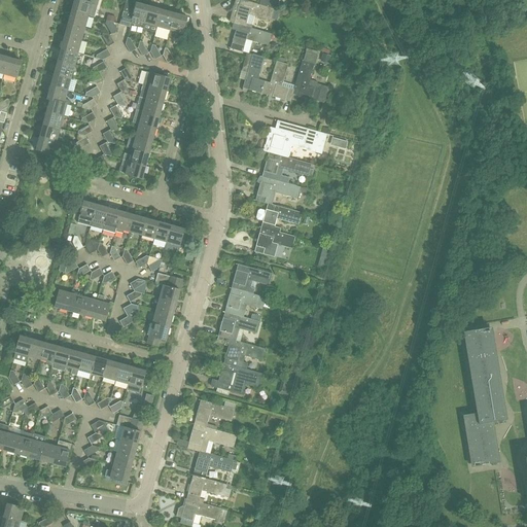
[(73,0),(71,11),(88,15),(94,16),(97,4),(81,0),(73,0)]
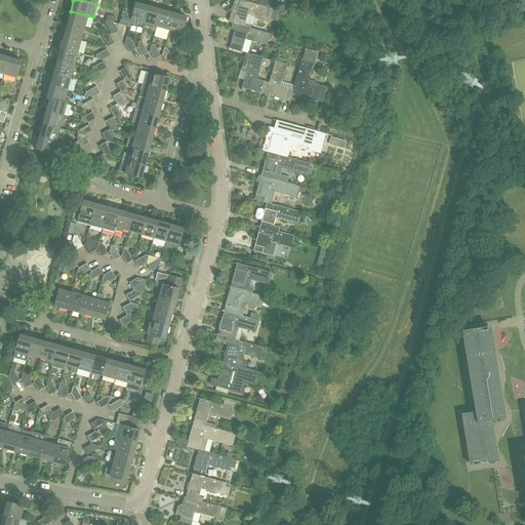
[(148,6),(135,2),(127,0),(125,0),(119,24),(129,27),(130,23),(144,26),(144,23),(148,6)]
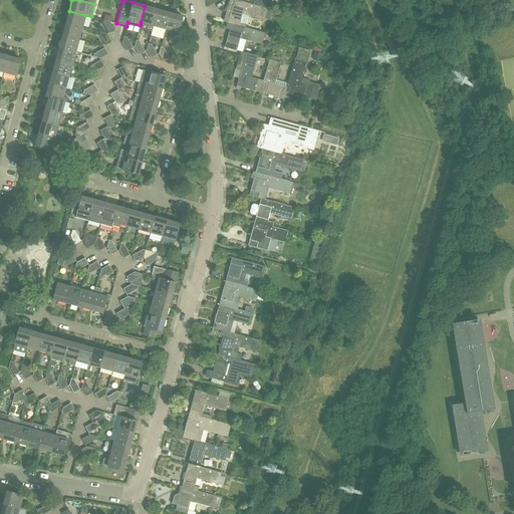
[(242,1),(240,0),(229,0),(223,21),(230,23),(231,23),(239,25),(242,13),(263,20),(267,8),(253,4),(242,1)]
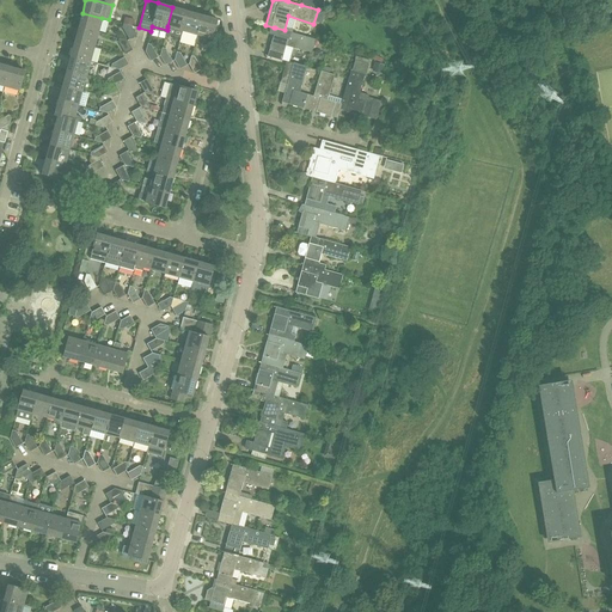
[(167,26),(182,30),(188,11),(172,7),(167,26)]
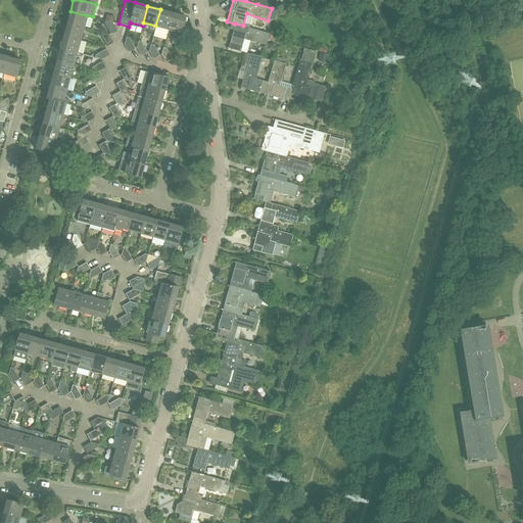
[(160,9),(155,26),(154,32),(167,35),(173,13),(160,9)]
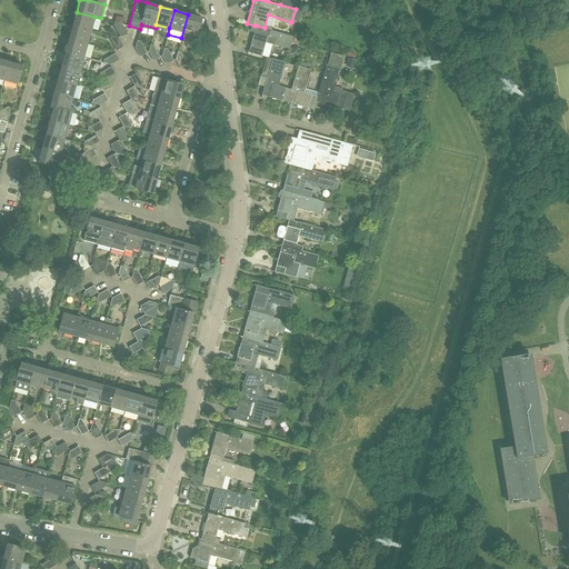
[(77,12),(72,26),(91,30),(95,17),(77,12)]
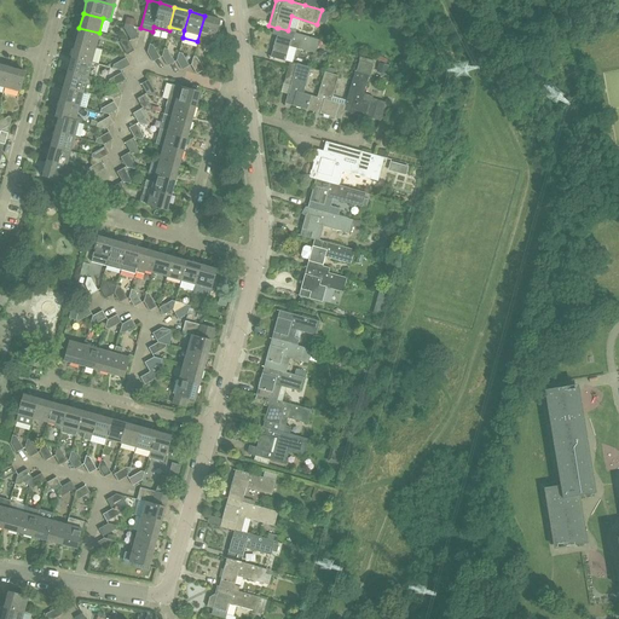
[(204,16),(197,41),(212,46),(219,19),(204,16)]
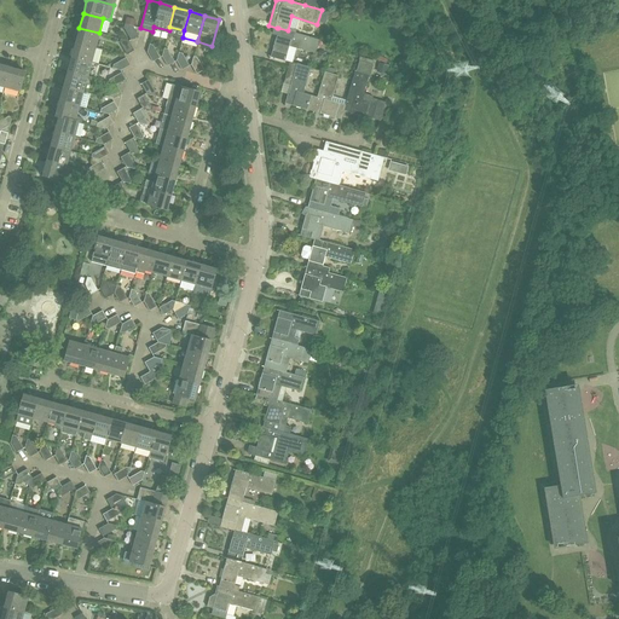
[(403,18),(398,22),(404,29),(409,25),(403,18)]
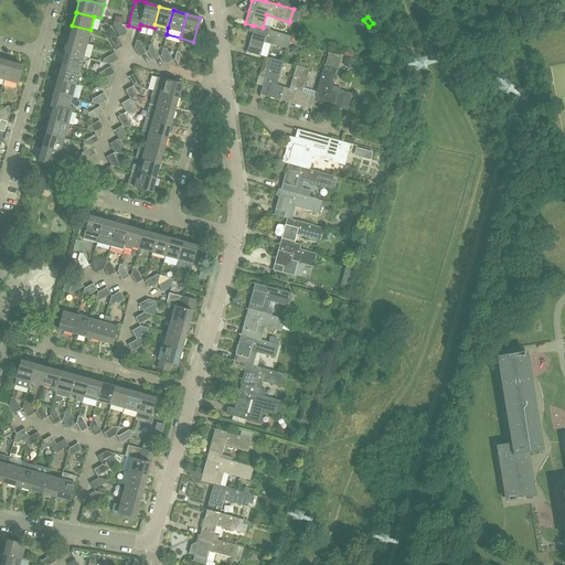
[(121,24),(114,22),(113,25),(119,36),(126,33),(121,24)]
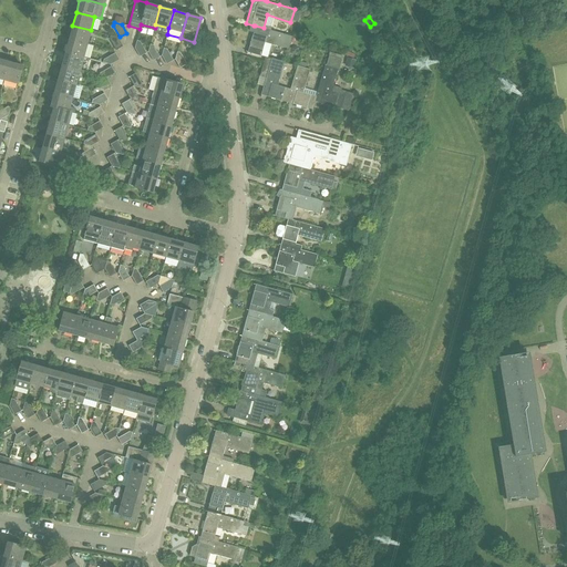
[(72,26),(69,39),(86,43),(91,30),(72,26)]
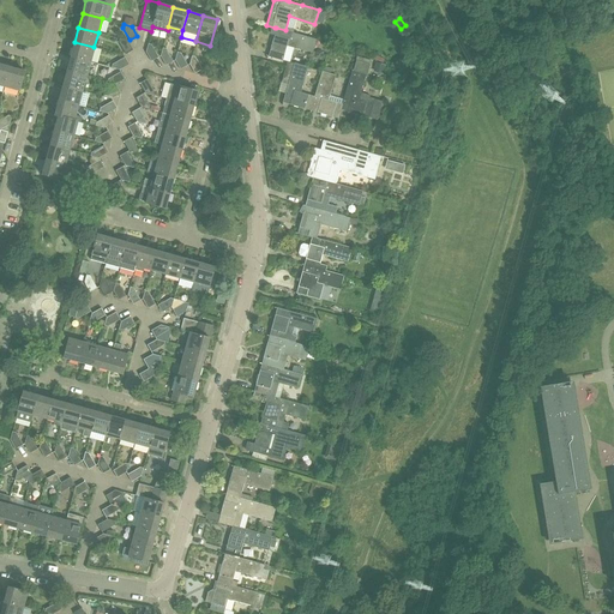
[(276,28),(275,28),(268,56),(283,60),(287,46),(312,53),(315,38),(286,30),(276,28)]
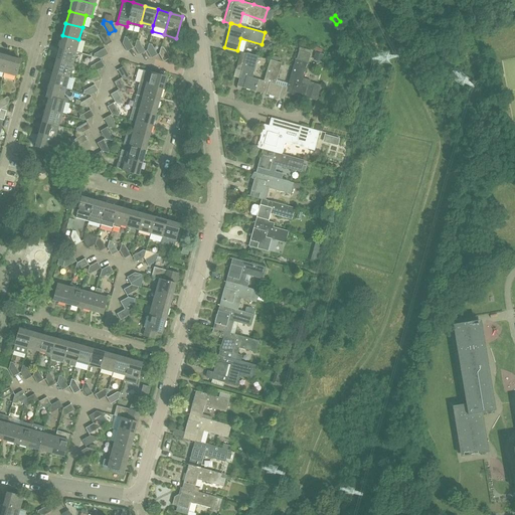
[(106,45),(112,42),(108,34),(101,32),(100,35),(106,45)]
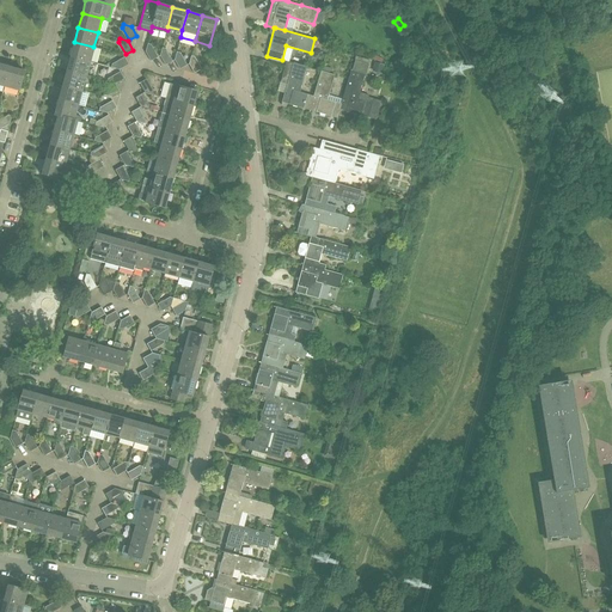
[(74,42),(71,56),(90,61),(93,47),(74,42)]
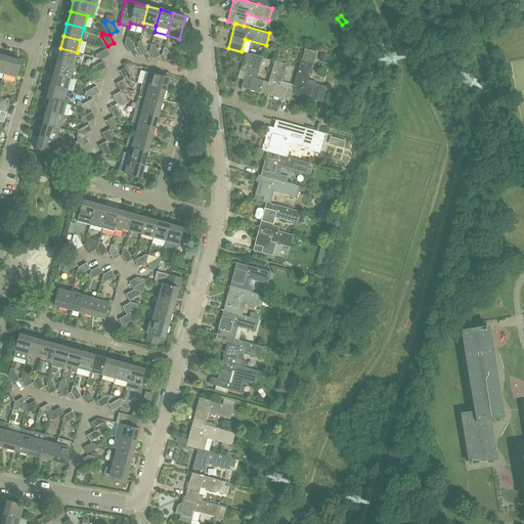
[(129,52),(135,48),(130,39),(130,38),(126,37),(125,44),(129,52)]
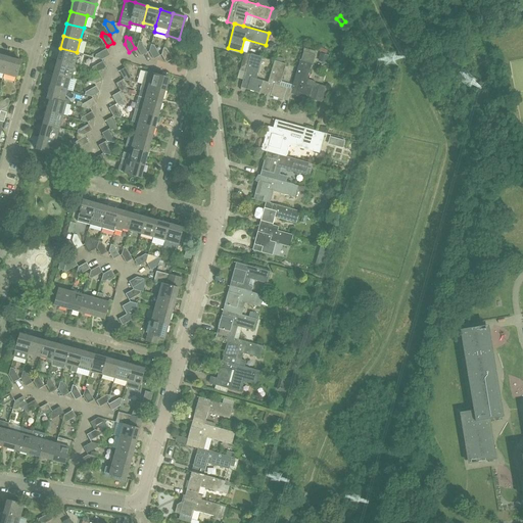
[(141,55),(147,52),(142,42),(138,41),(137,48),(141,55)]
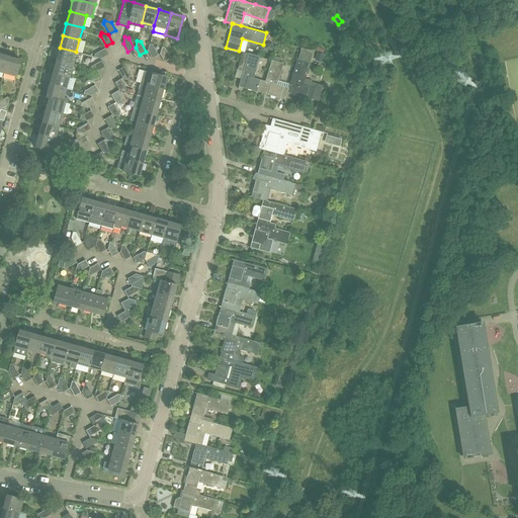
[(152,59),(159,55),(153,45),(150,44),(148,51),(152,59)]
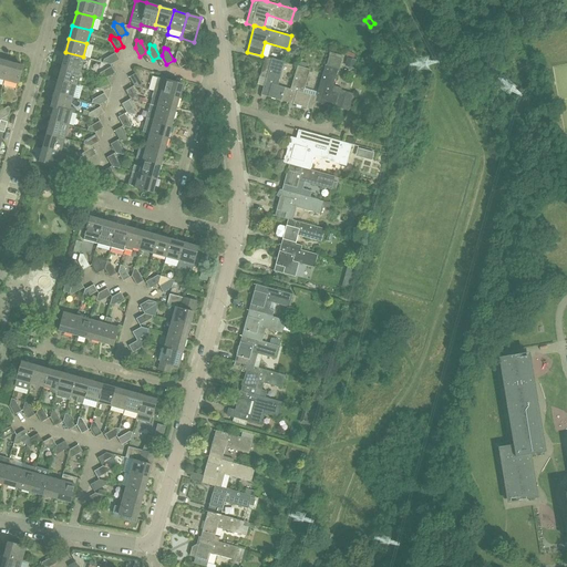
[(177,51),(175,59),(181,68),(187,64),(181,53),(181,52),(177,51)]
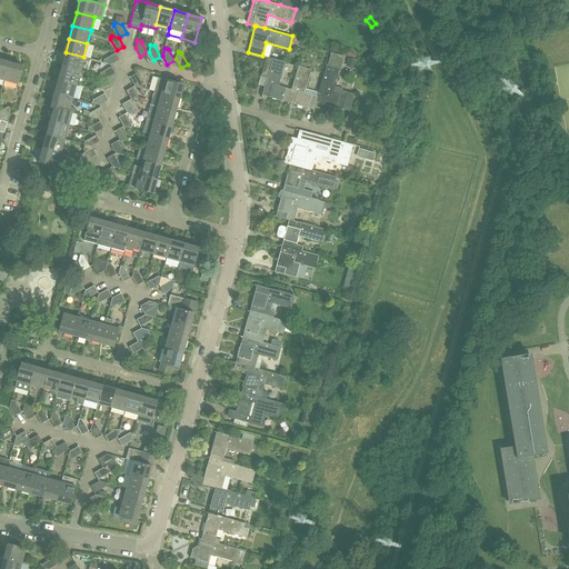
[(66,52),(61,66),(79,71),(83,57),(66,52)]
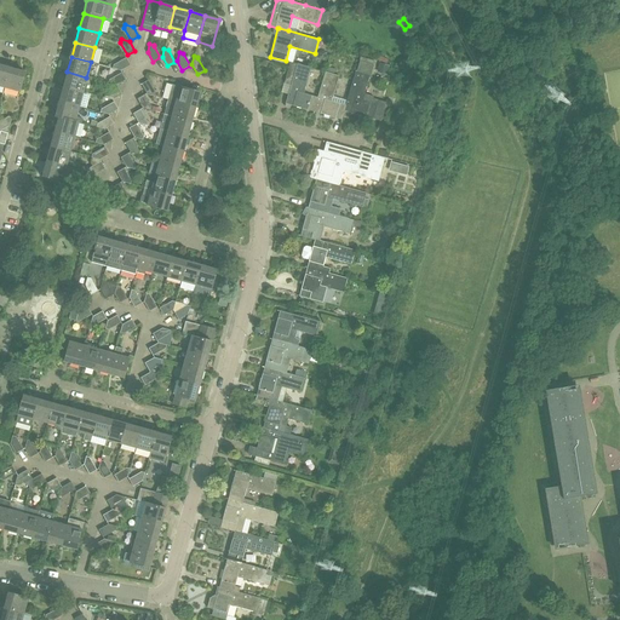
[(121,70),(131,64),(126,57),(114,64),(113,68),(121,70)]
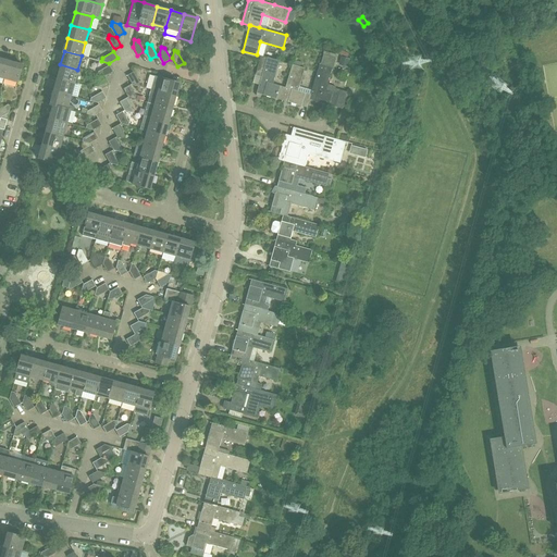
[(309,99),(335,106),(334,107),(343,109),(347,91),(335,88),(336,86),(326,84),(332,66),(335,58),(322,54),(320,63),(319,63),(311,90),(310,95),(309,99)]
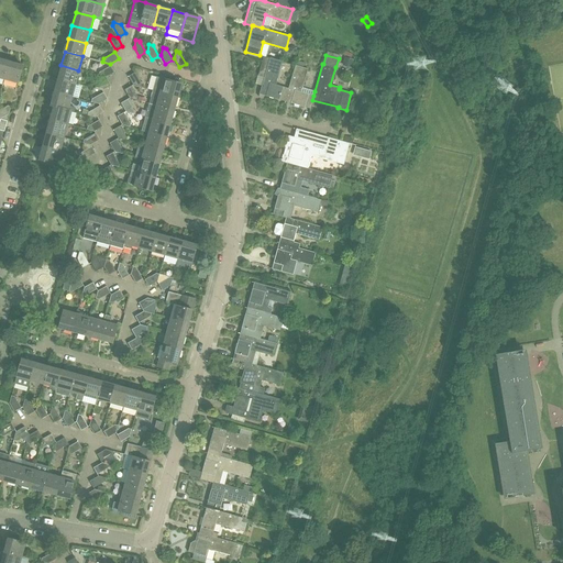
[(255,81),(262,84),(258,94),(285,101),(288,88),(287,88),(275,85),(282,62),(263,56),(255,81)]
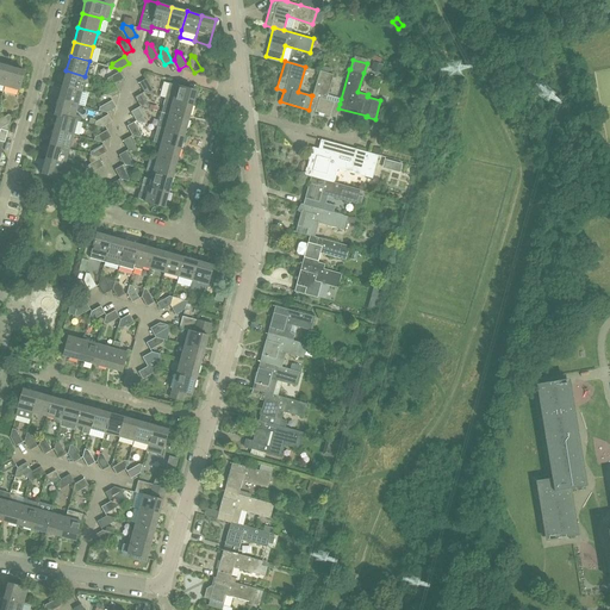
[(383,64),(374,62),(372,70),(380,74),(383,64)]
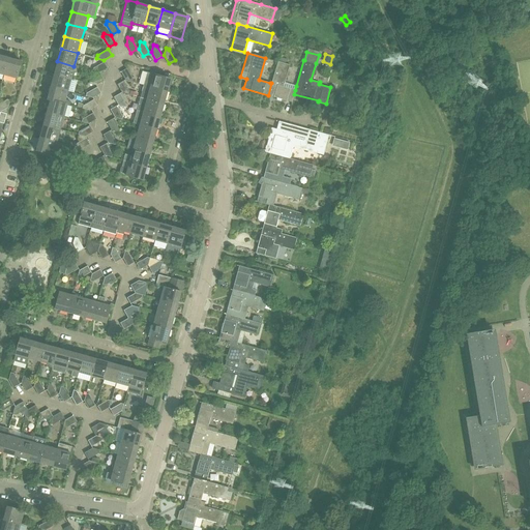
[(8,58),(3,76),(17,79),(21,61),(8,58)]
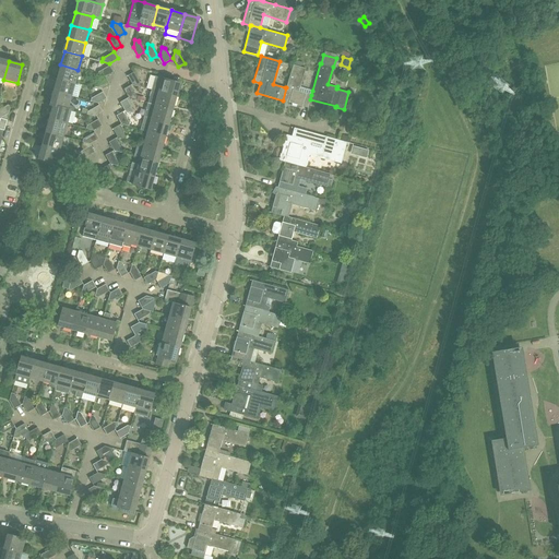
[(60,64),(57,78),(74,83),(78,70),(60,64)]
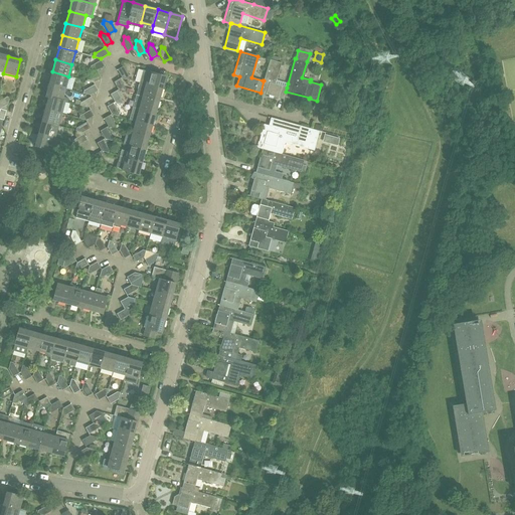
[(97,70),(105,66),(102,59),(92,65),(91,65),(91,68),(97,70)]
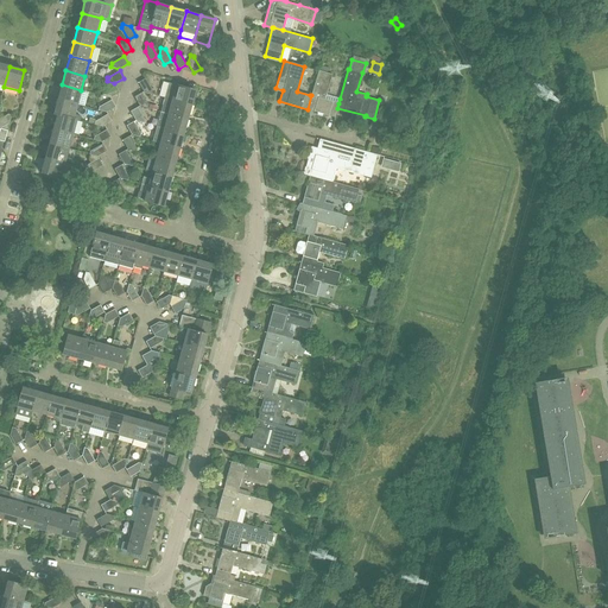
[(311,95),(308,109),(335,116),(337,108),(339,103),(340,99),(325,95),(331,74),(317,70),(310,95),(311,95)]
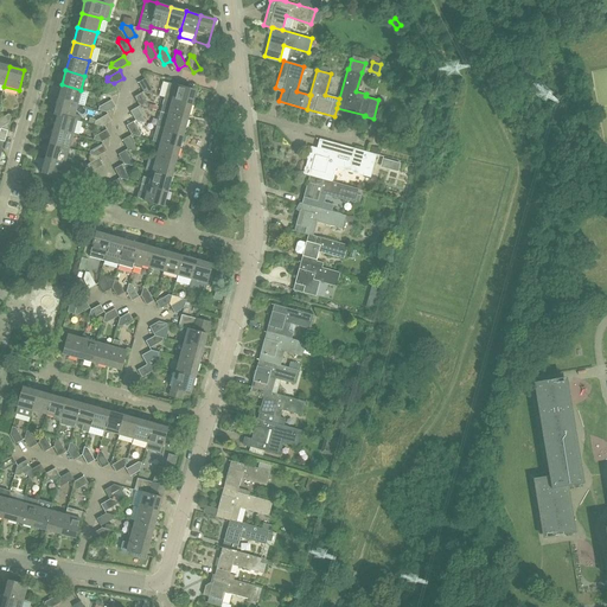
[(152,90),(146,78),(139,82),(144,91),(152,94),(153,90),(152,90)]
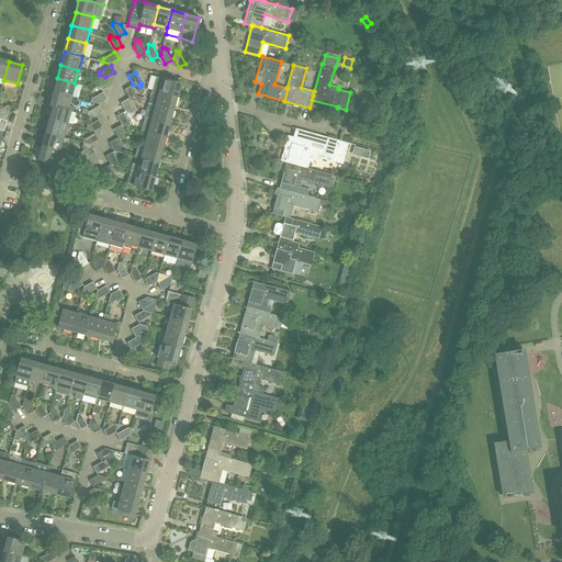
[(156,77),(153,90),(177,97),(180,83),(163,79),(156,77)]
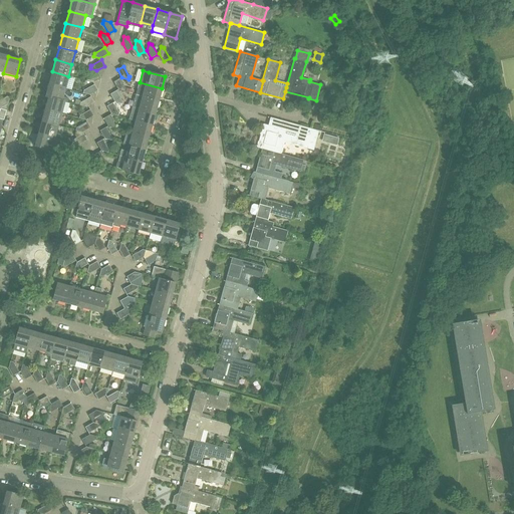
[(52,71),(48,83),(65,88),(68,76),(52,71)]
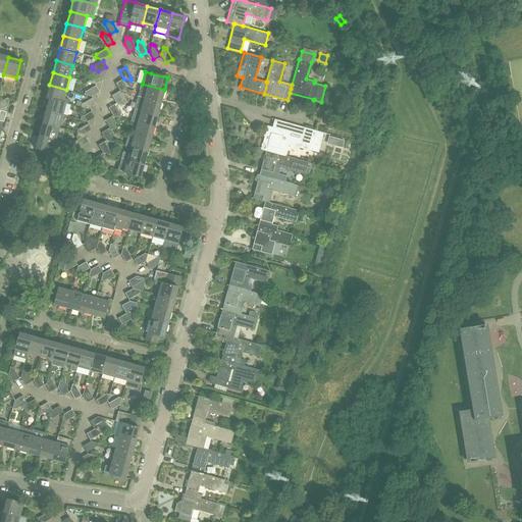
[(95,84),(103,80),(99,73),(89,79),(88,82),(95,84)]
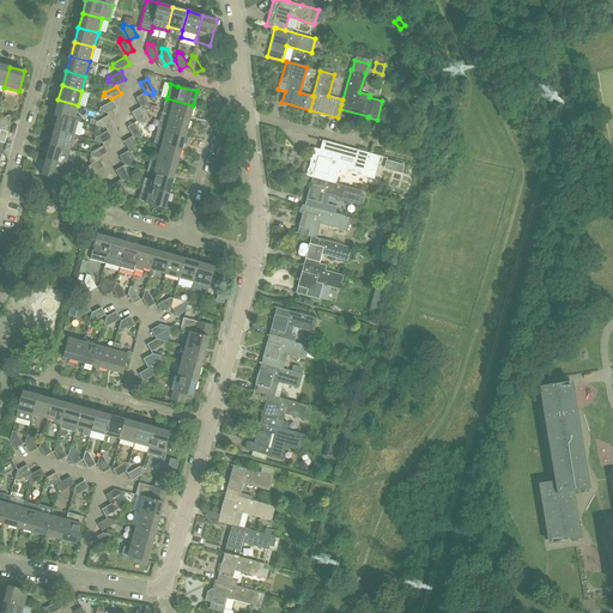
[(143,93),(135,97),(141,107),(150,109),(150,105),(143,93)]
